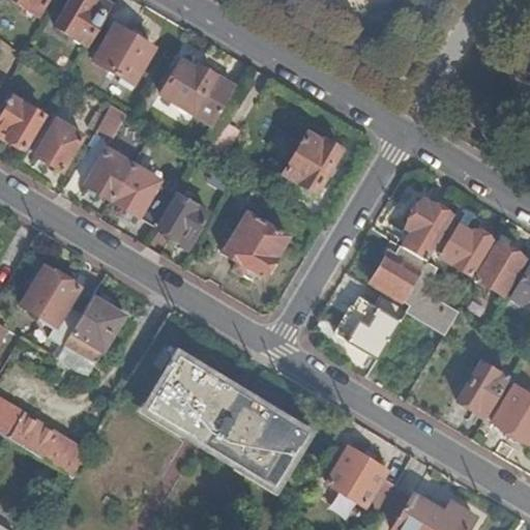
[(9,0),(37,16),(47,0),(9,0)]
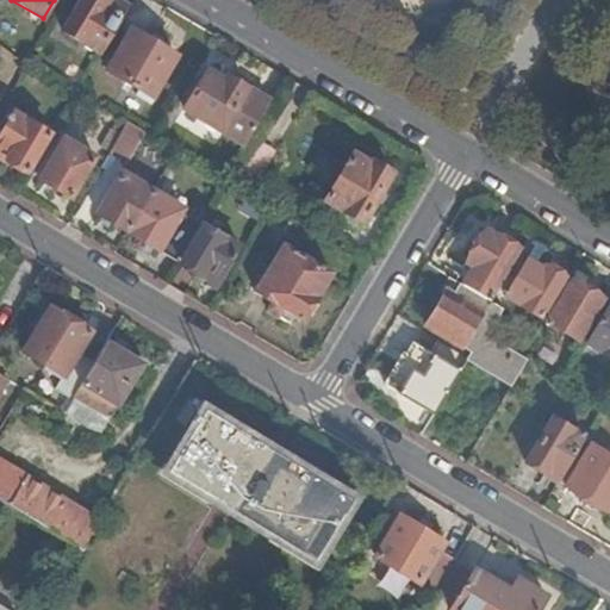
[(97,50),(118,16),(104,6),(106,1),(104,0),(80,0),(63,30),(97,50)]
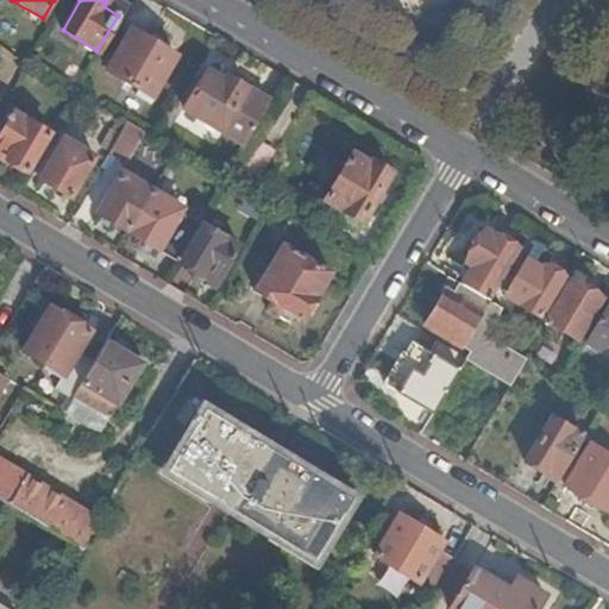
[(151,96),(174,57),(130,30),(105,69),(151,96)]
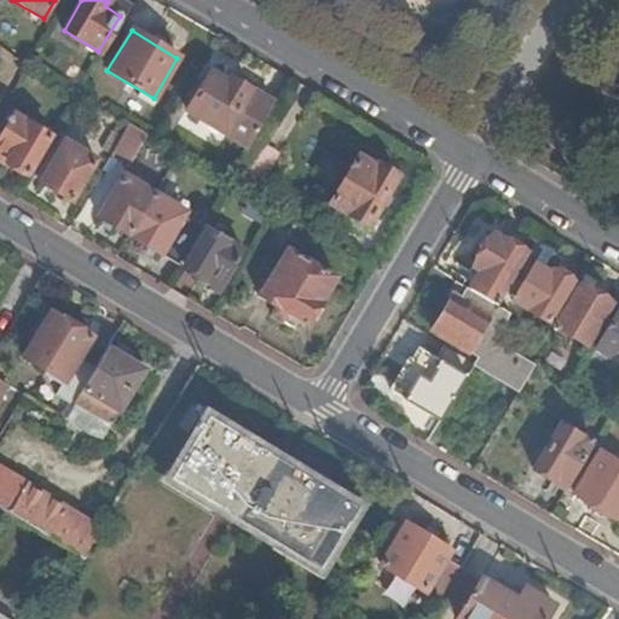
[(224,84),(227,77),(212,68),(208,74),(224,84)]
